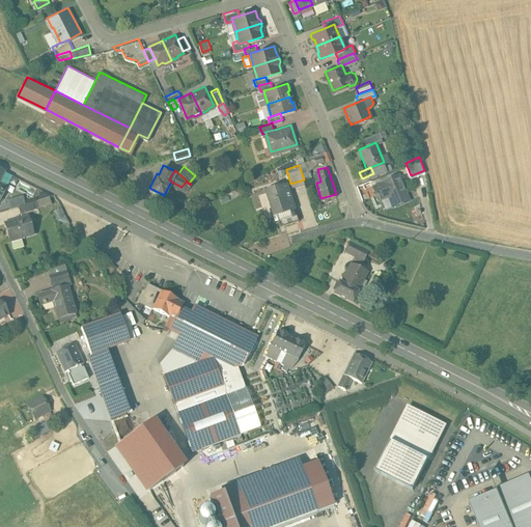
[(398,173),(383,179),(383,181),(373,185),(375,191),(374,192),(375,193),(376,193),(378,196),(388,192),(392,204),(409,197),(398,173)]
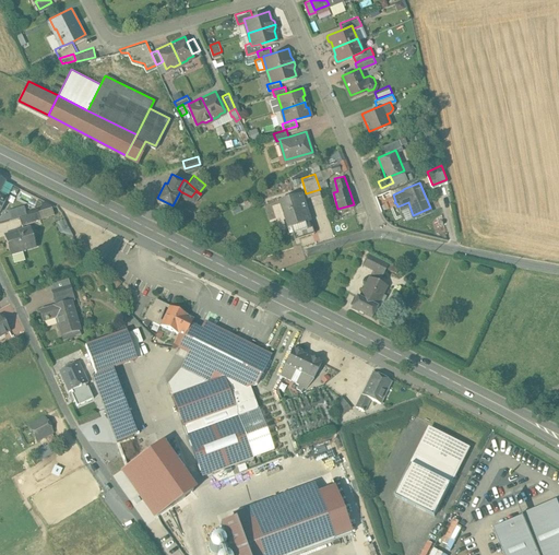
[(301,190),(278,198),(289,229),(293,228),(292,228),(311,222),(301,190)]
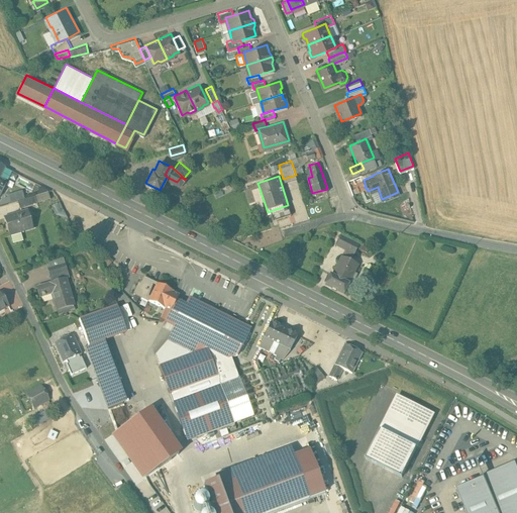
[(35,193),(17,198),(20,205),(37,200),(35,193)]
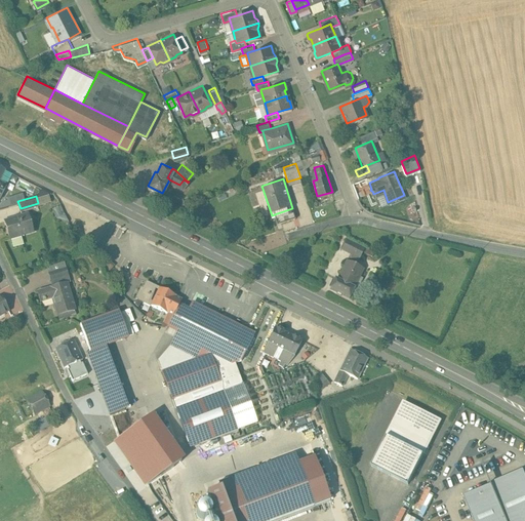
[(292,208),(274,214),(275,214),(277,222),(294,216),(292,208)]
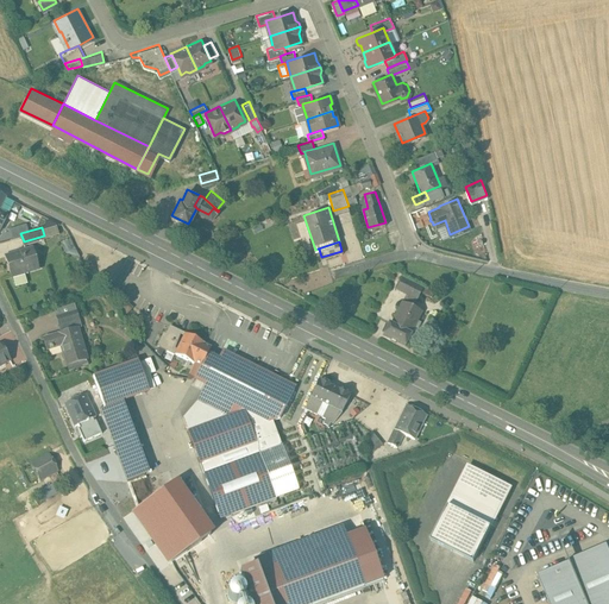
[(32,244),(5,252),(11,272),(38,264),(32,244)]
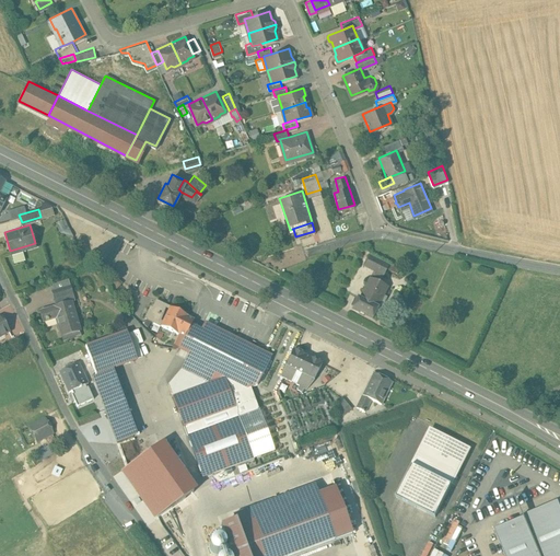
[(388,261),(370,251),(363,262),(383,273),(388,261)]
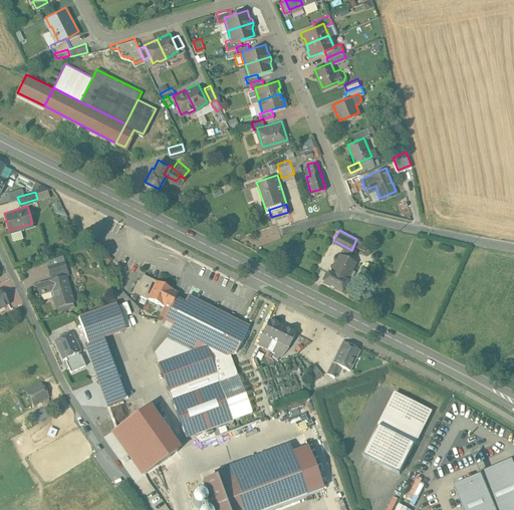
[(339,251),(329,271),(327,270),(322,278),(341,289),(346,280),(345,280),(356,259),(339,251)]
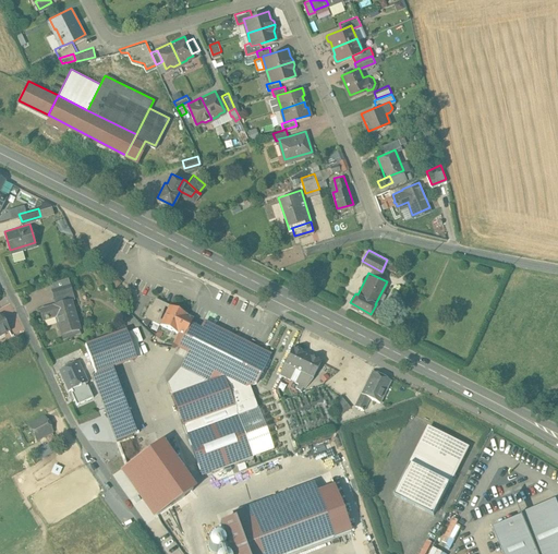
[(68,276),(49,281),(56,301),(61,300),(59,293),(72,289),(68,276)]
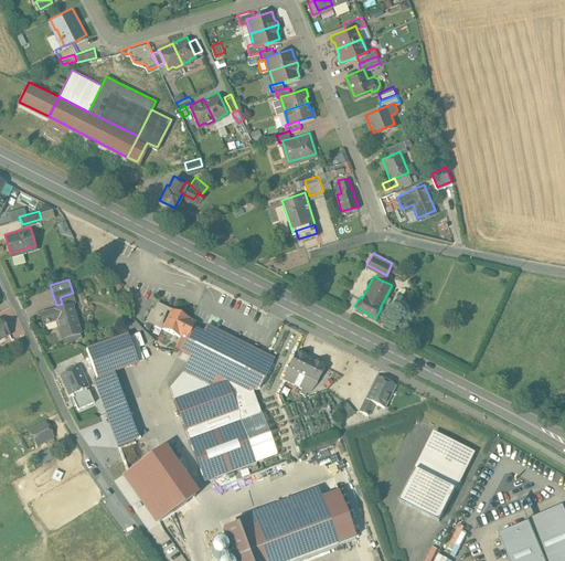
[(73,293),(60,297),(62,304),(73,300),(73,302),(76,300),(73,293)]
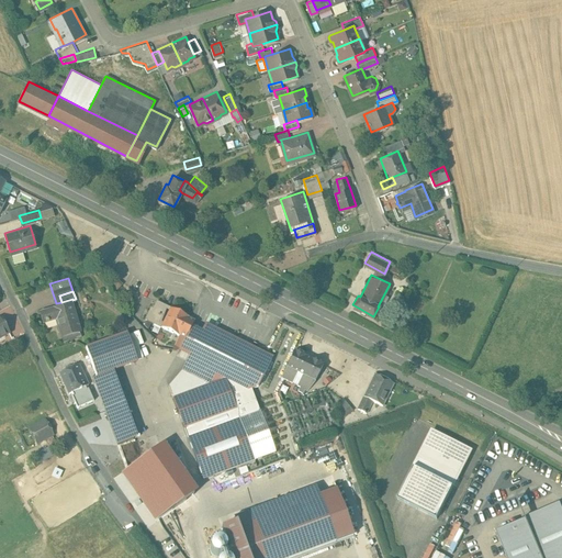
[(179,332),(186,335),(194,316),(188,313),(171,304),(164,319),(161,317),(167,302),(157,297),(152,308),(149,307),(145,314),(147,315),(147,316),(161,324),(179,332)]
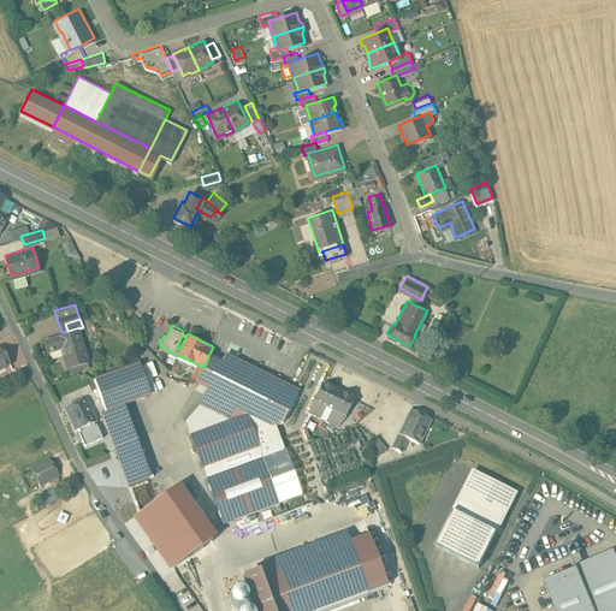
[(61,332),(43,338),(47,353),(63,348),(69,366),(89,360),(80,328),(80,327),(67,331),(61,332)]
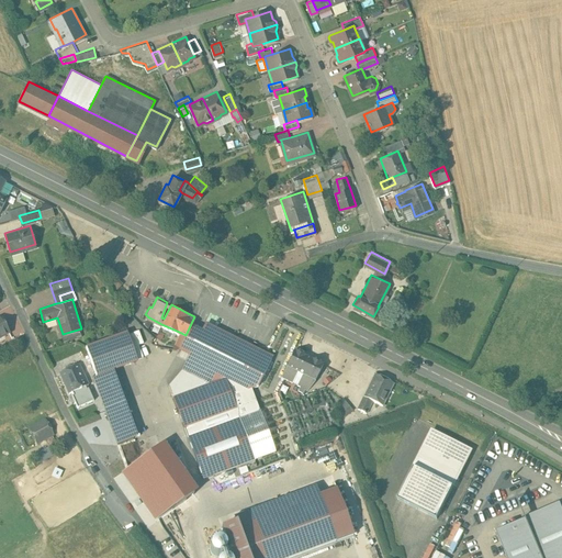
[(0,334),(9,330),(4,321),(2,322),(0,315),(0,334)]
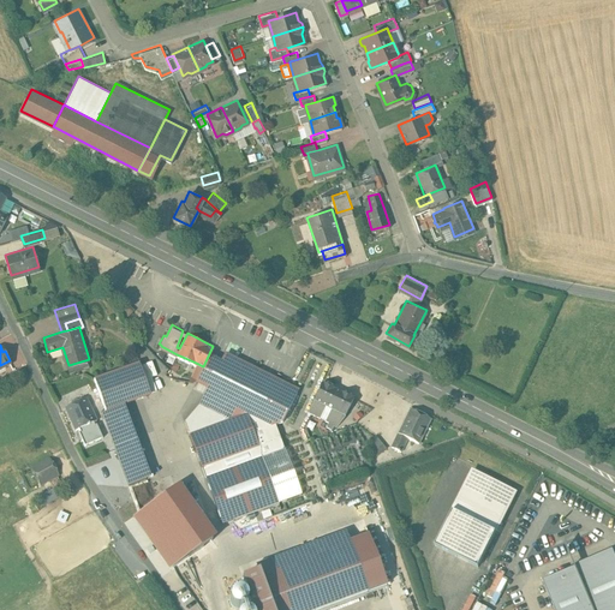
[(224,353),(199,400),(184,418),(202,464),(222,520),(300,492),(274,422),(282,419),(297,390),(224,353)]
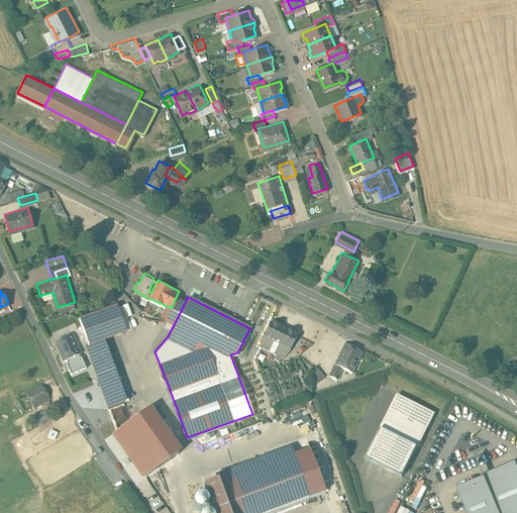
[(117,302),(79,316),(89,343),(100,339),(98,333),(119,326),(122,318),(117,302)]
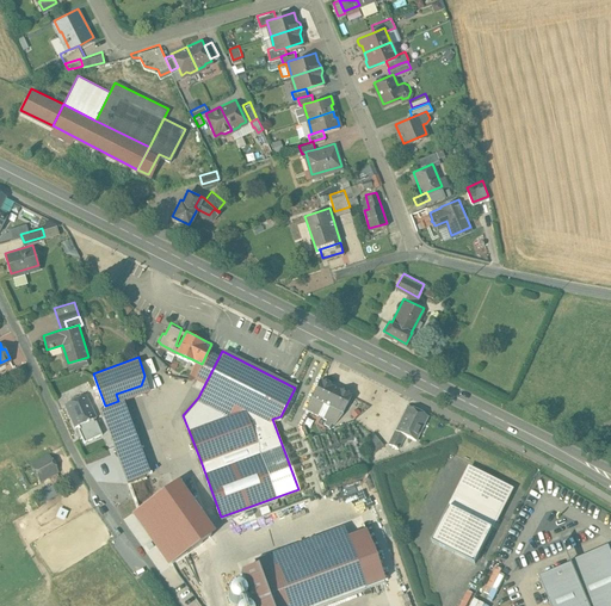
[(351,393),(322,378),(314,396),(323,401),(329,404),(343,410),(351,393)]
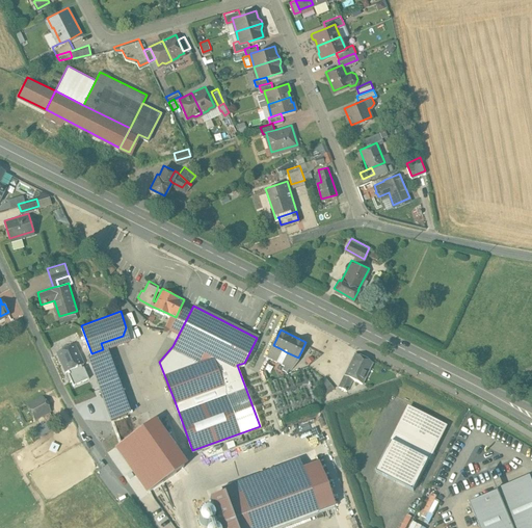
[(74,342),(56,350),(65,369),(83,362),(74,342)]
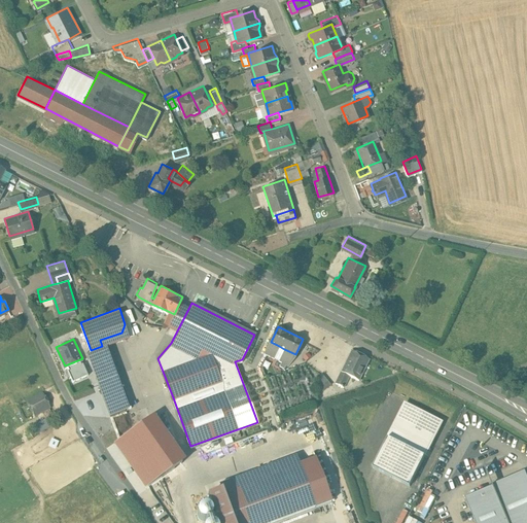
[(271,342),(266,350),(275,354),(279,346),(271,342)]
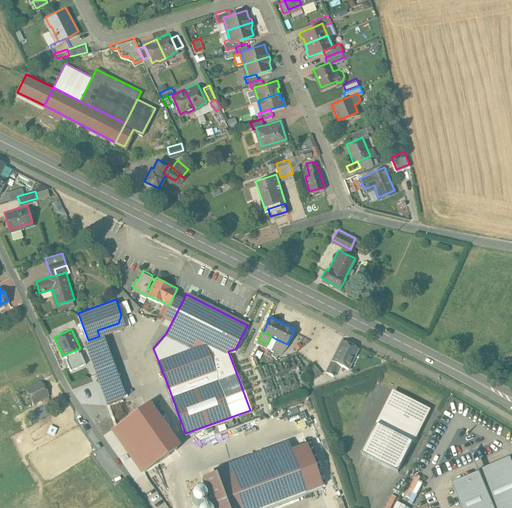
[(121,396),(99,336),(88,340),(85,341),(107,402),(121,396)]
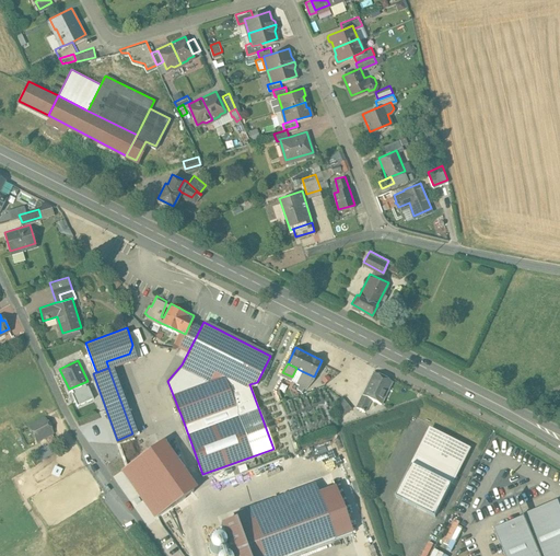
[(392,379),(374,370),(357,406),(361,408),(360,409),(362,409),(362,408),(364,410),(371,397),(381,402),(392,379)]
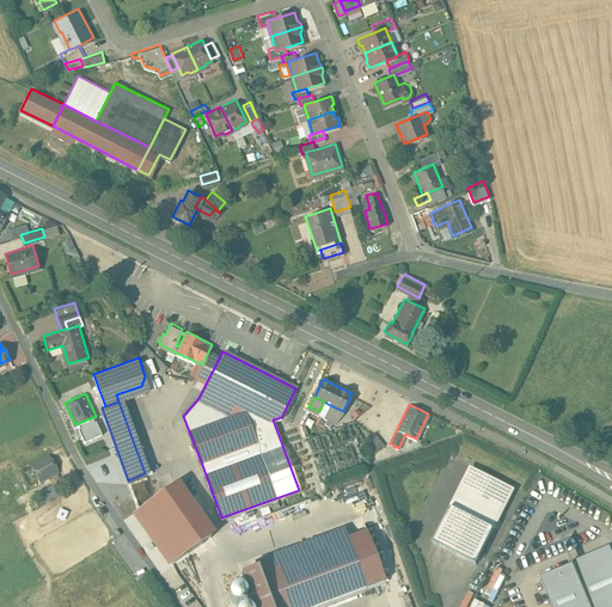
[(343,411),(330,405),(325,415),(335,420),(343,411)]
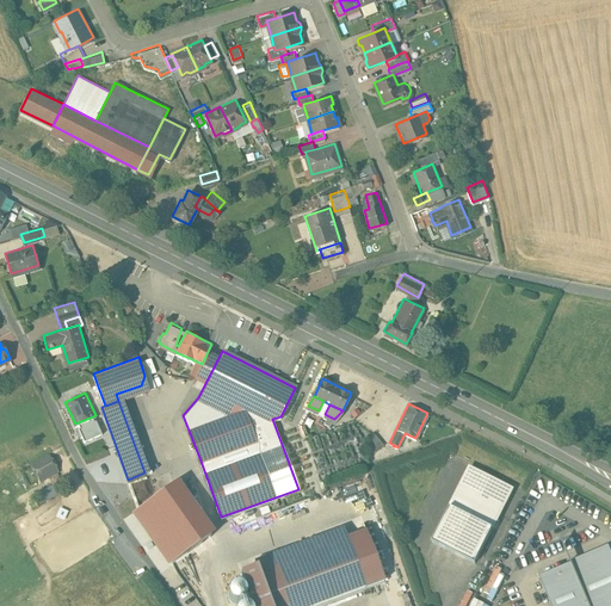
[(376,432),(364,441),(372,451),(383,443),(376,432)]
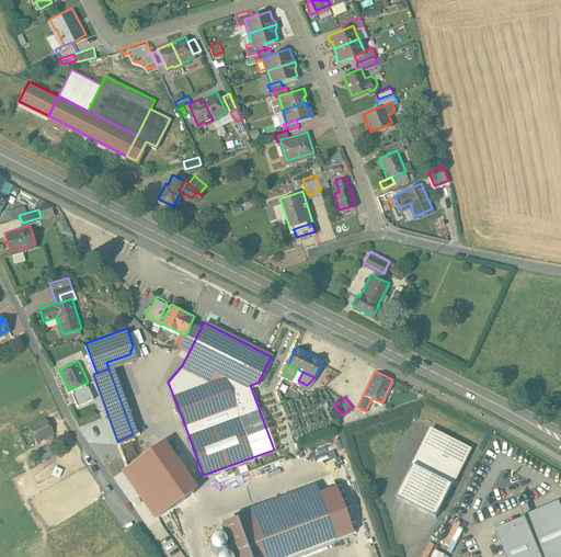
[(45,418),(30,425),(36,439),(52,430),(45,418)]
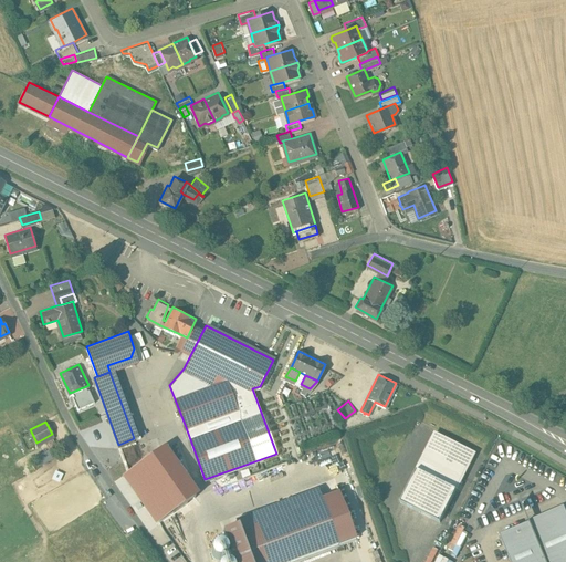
[(467,446),(443,434),(431,438),(417,467),(457,487),(471,458),(467,446)]
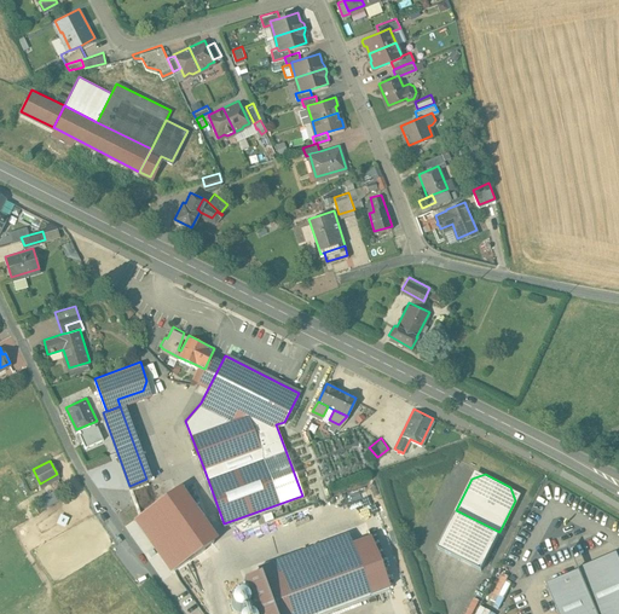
[(499,532),(456,510),(438,545),(481,567),(499,532)]
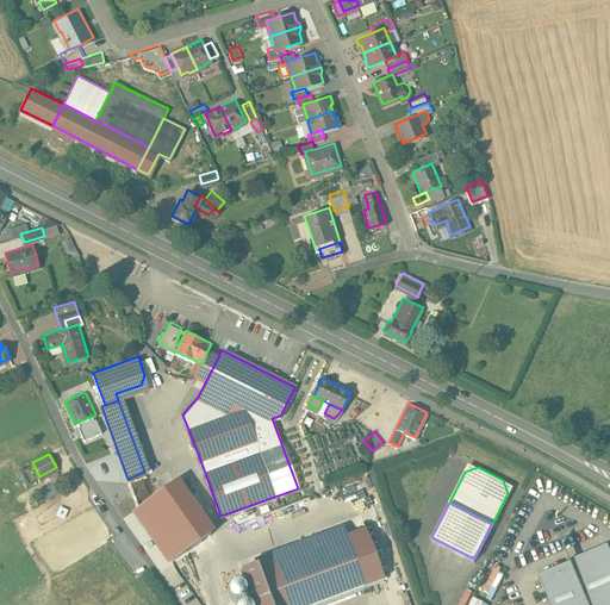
[(347,537),(259,569),(272,604),(305,604),(346,591),(365,582),(348,537),(347,537)]
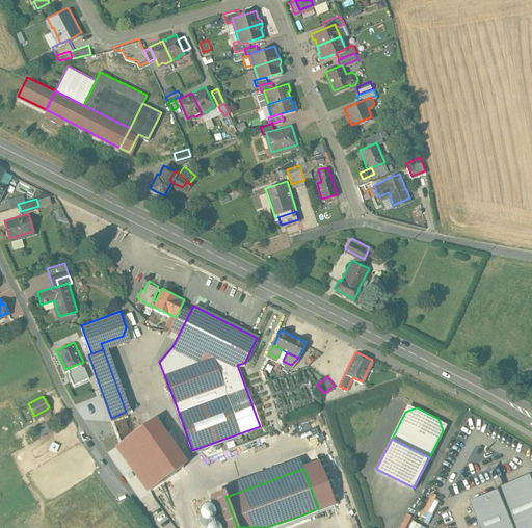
[(139,470),(130,475),(151,509),(159,504),(139,470)]
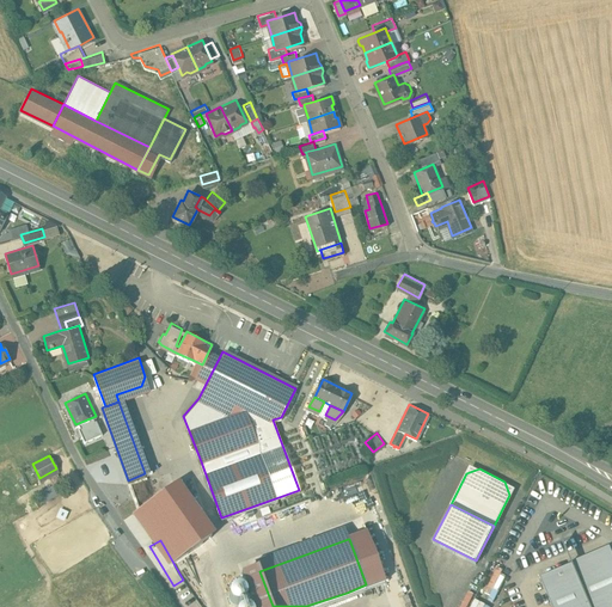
[(611,606),(611,558),(607,547),(574,562),(592,606),(611,606)]
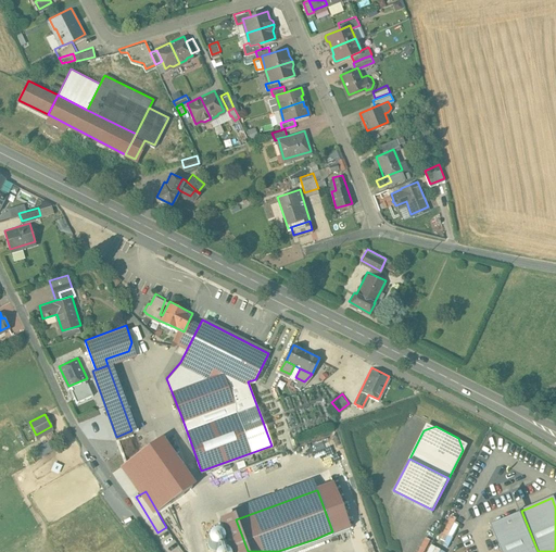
[(520,510),(491,523),(503,551),(538,551),(521,511),(520,510)]
